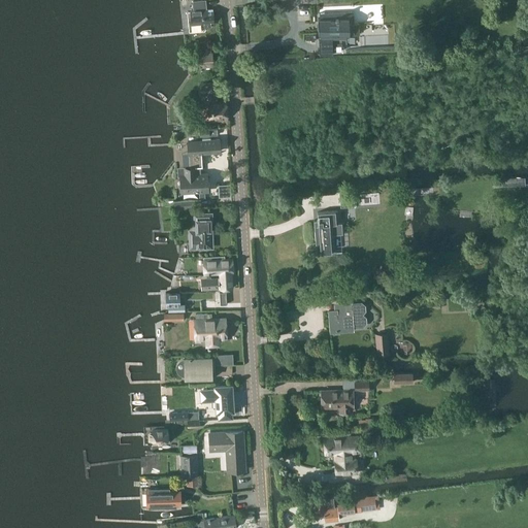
[(194,11),(188,12),(189,32),(203,30),(202,26),(213,25),(212,13),(208,14),(208,10),(206,10),(204,0),(201,0),(193,1),(194,11)]
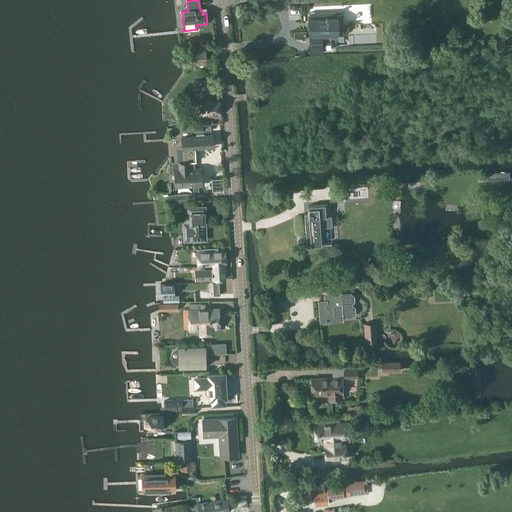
[(310,18),(308,18),(309,34),(311,34),(311,38),(309,39),(310,54),(323,53),(322,38),(336,38),(336,33),(348,32),(348,22),(343,22),(343,11),(310,13),(310,18)]
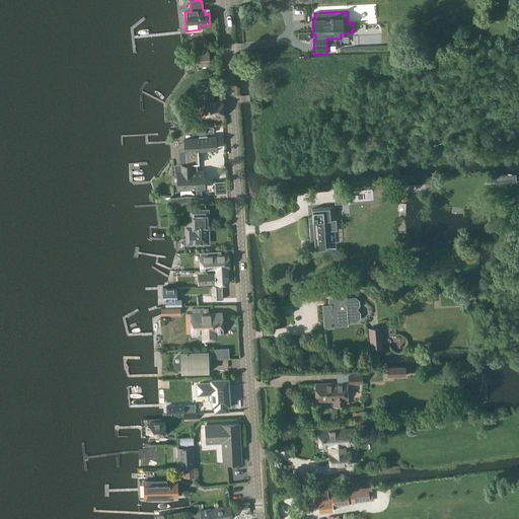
[(501,50),(512,50),(512,40),(501,40),(501,50)]
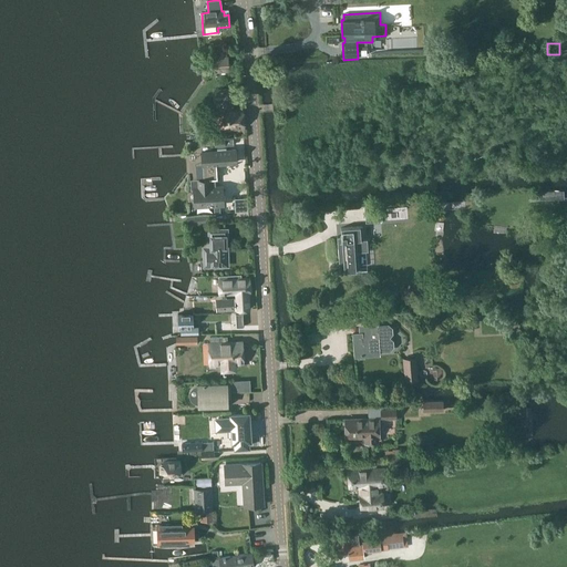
[(217,58),(215,58),(215,59),(215,72),(228,72),(228,58),(227,58),(226,51),(217,51),(217,58)]
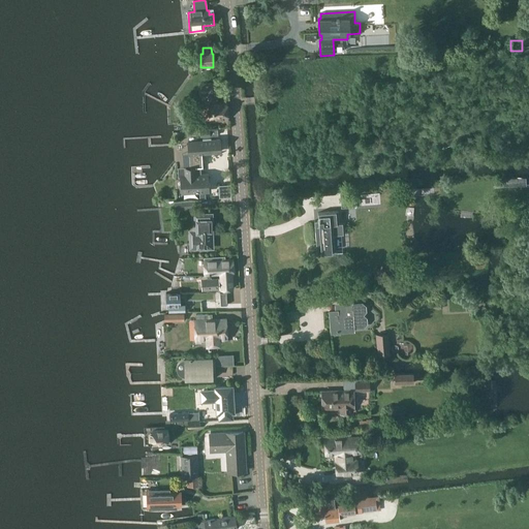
[(199,86),(200,94),(205,93),(206,103),(200,104),(203,121),(212,120),(213,122),(217,122),(218,120),(229,119),(227,102),(217,103),(217,99),(213,99),(212,85),(199,86)]
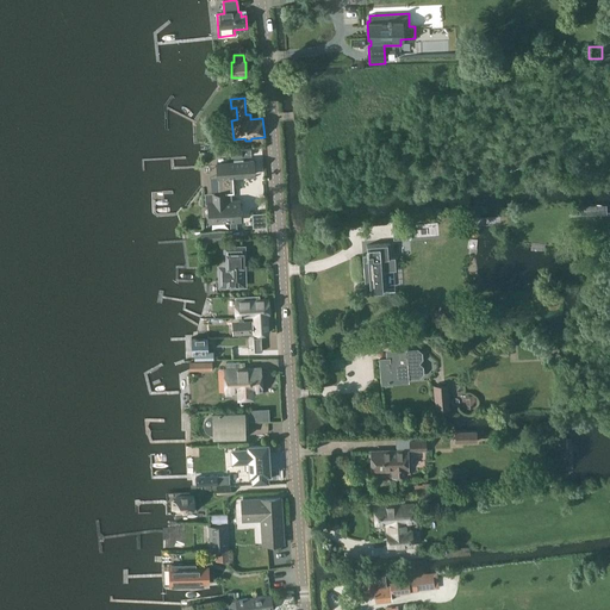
[(250,148),(231,149),(231,157),(250,156),(250,148)]
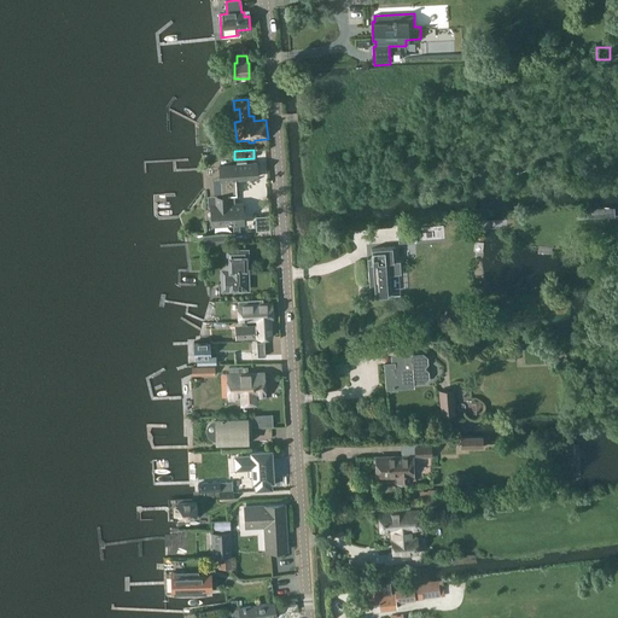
[(217,205),(213,207),(214,225),(234,223),(234,232),(240,232),(240,223),(243,223),(242,204),(235,205),(234,196),(237,196),(237,180),(237,179),(257,178),(257,164),(257,163),(246,164),(246,162),(237,162),(237,165),(220,165),(220,167),(222,196),(220,196),(217,196),(217,205)]
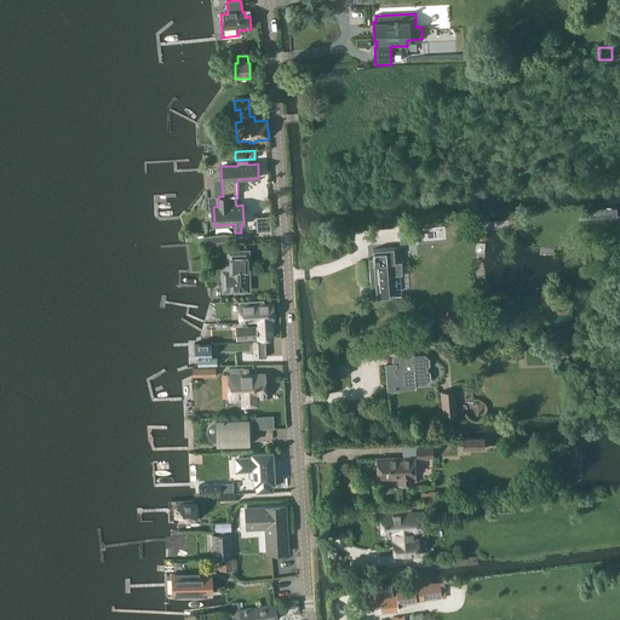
[(596,217),(615,212),(613,202),(592,208),(596,217)]
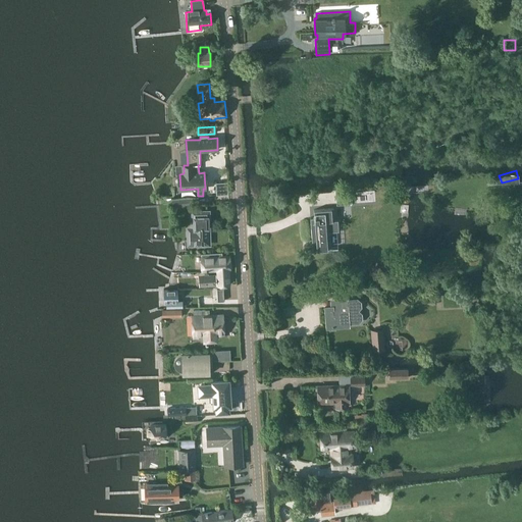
[(216,195),(228,194),(227,181),(215,183),(216,195)]
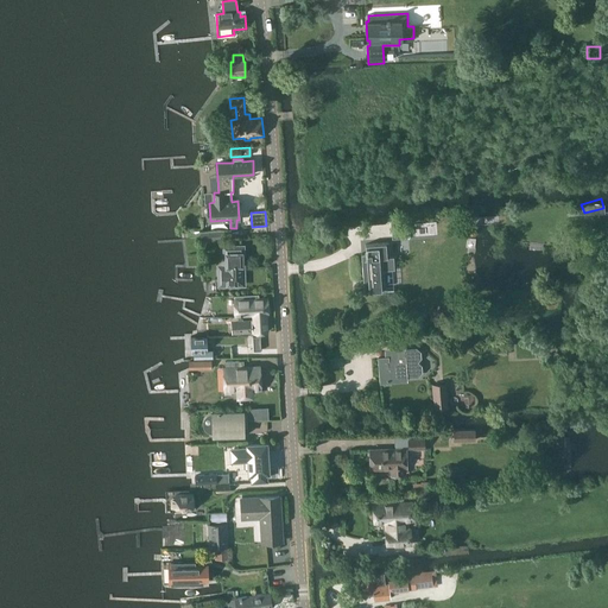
[(392,241),(407,240),(406,226),(391,227),(392,241)]
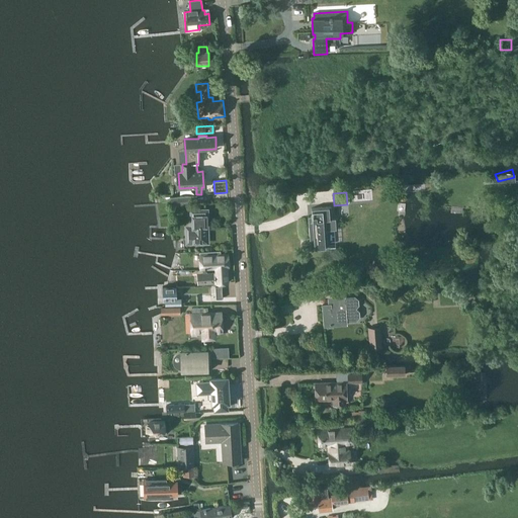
[(172,198),(173,205),(190,204),(189,197),(172,198)]
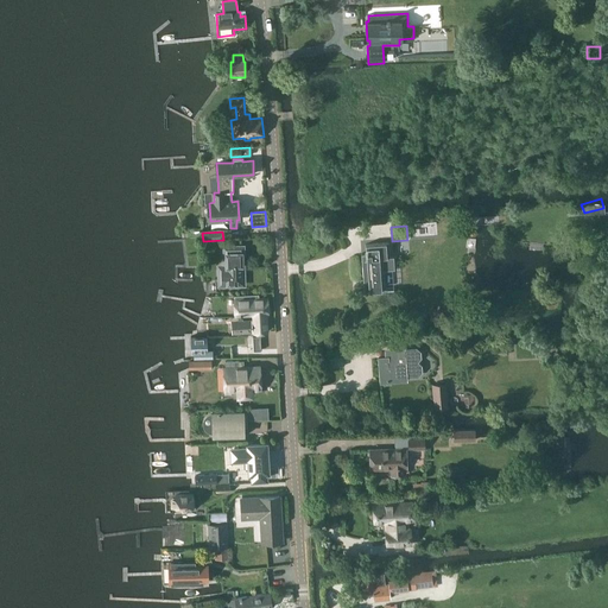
[(391,257),(390,244),(374,245),(366,245),(367,259),(362,260),(365,292),(382,291),(380,271),(394,270),(394,257),(391,257)]
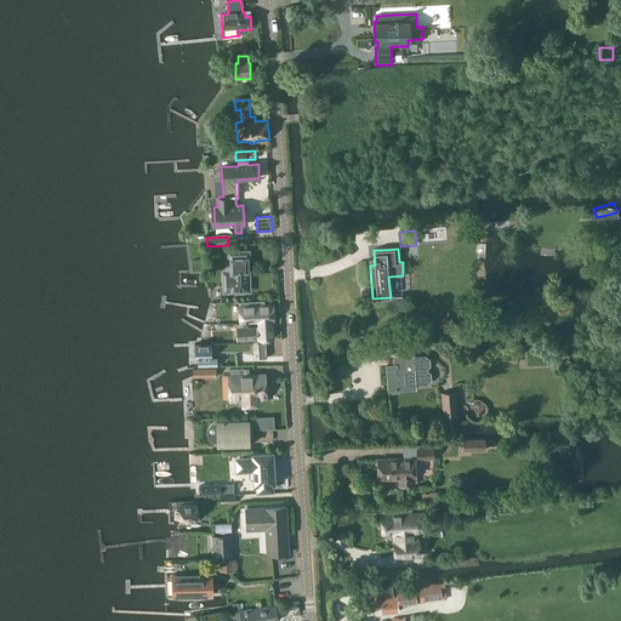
[(226,290),(248,289),(246,254),(232,255),(232,274),(226,274),(226,290)]
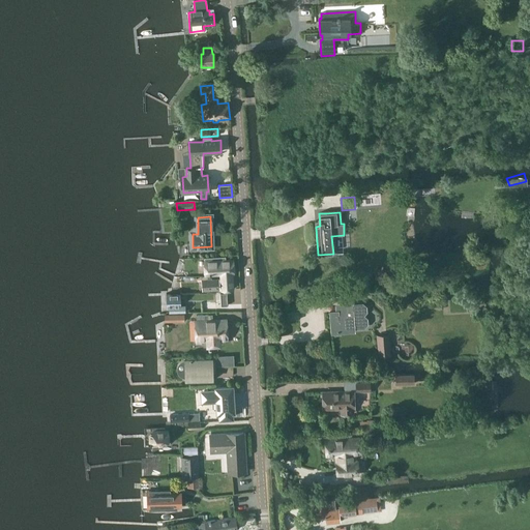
[(226,257),(205,258),(205,274),(222,273),(223,290),(233,289),(232,273),(234,272),(233,260),(226,261),(226,257)]
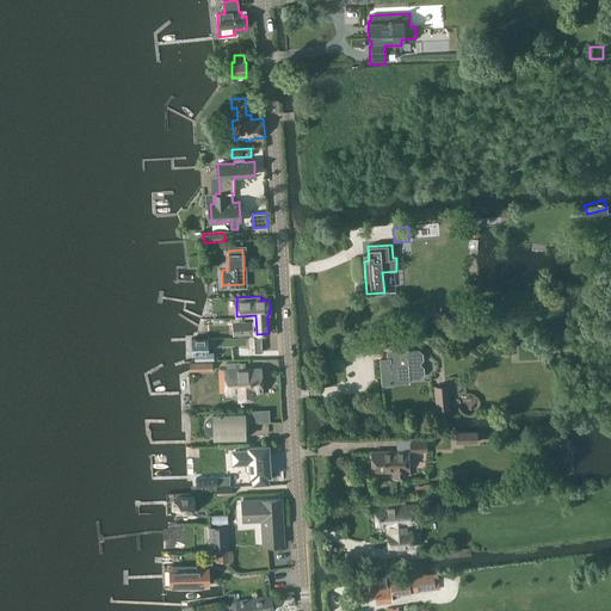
[(245,322),(244,318),(240,318),(240,319),(233,319),(234,335),(254,335),(253,321),(245,322)]
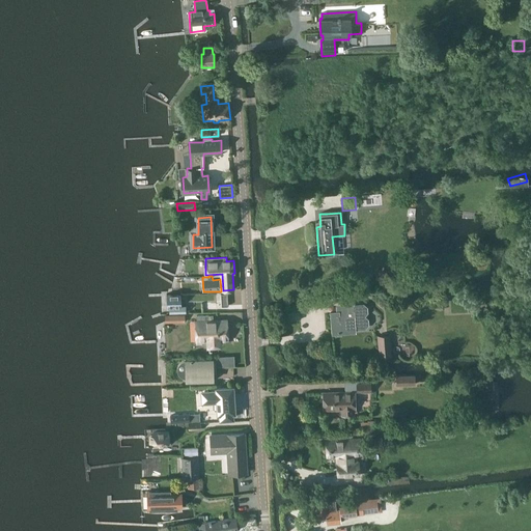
[(180,294),(166,294),(167,306),(169,306),(169,313),(186,313),(186,306),(182,306),(180,294)]
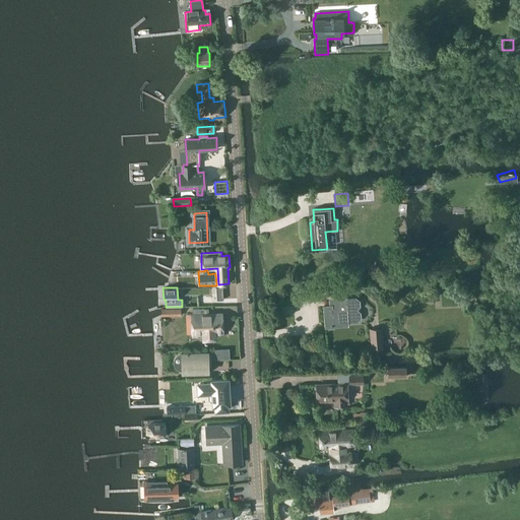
[(360,301),(356,298),(346,299),(346,298),(334,299),(335,307),(324,307),(326,325),(339,324),(338,321),(346,320),(346,323),(348,323),(348,322),(359,321),(362,318),(361,313),(358,310),(361,306),(360,301)]
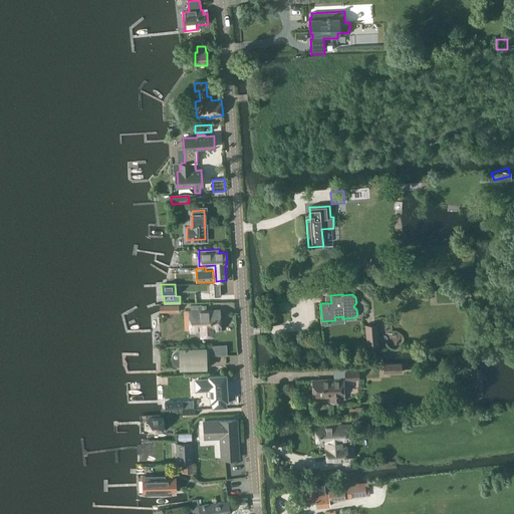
[(277,312),(290,310),(288,301),(276,303),(277,312)]
